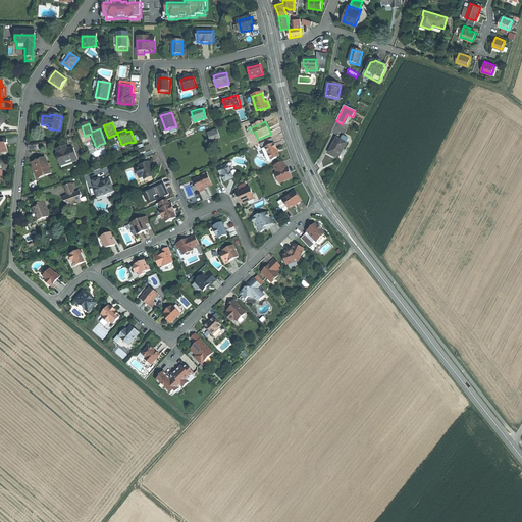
[(217,131),(208,134),(210,141),(220,137),(217,131)]
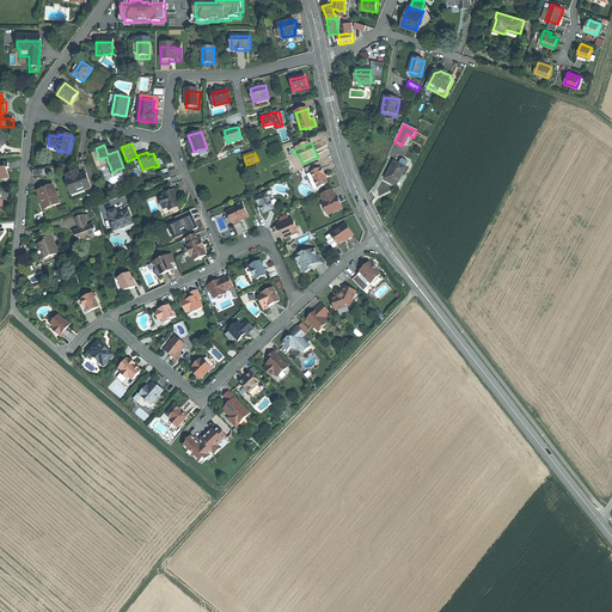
[(99,160),(96,161),(98,167),(106,164),(106,163),(108,161),(106,157),(99,160)]
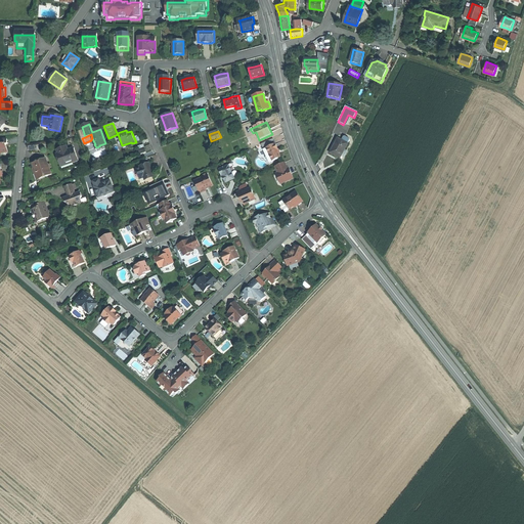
[(341,140),(337,138),(330,153),(335,156),(340,159),(348,143),(341,140)]
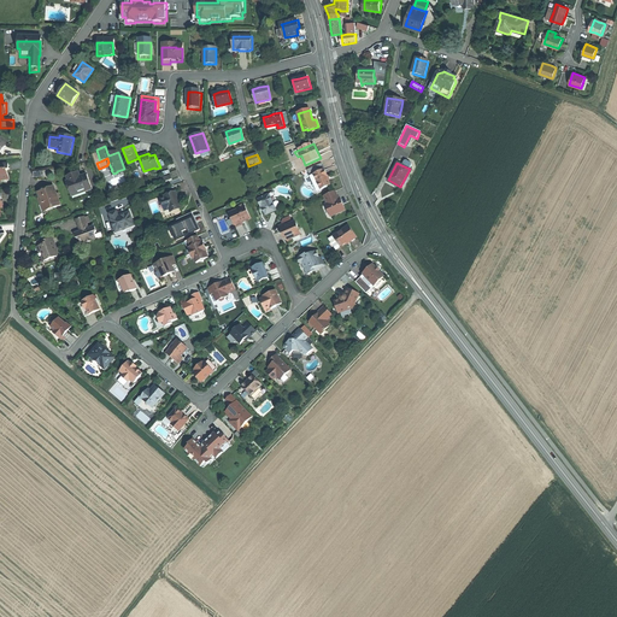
[(325,170),(315,175),(321,191),(330,186),(329,181),(328,176),(325,170)]
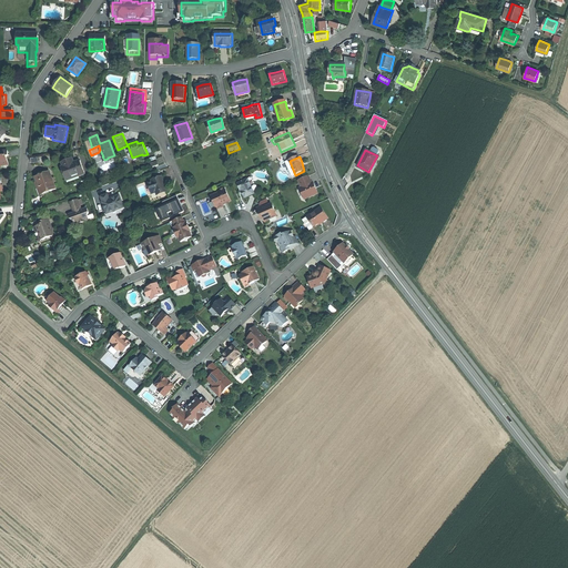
[(72,159),(62,162),(64,166),(62,168),(67,182),(80,178),(80,176),(85,174),(81,161),(77,162),(74,163),(72,159)]
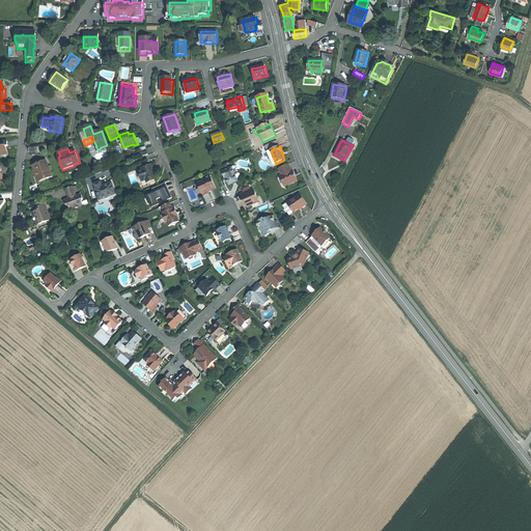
[(107,150),(95,155),(98,161),(110,156),(107,150)]
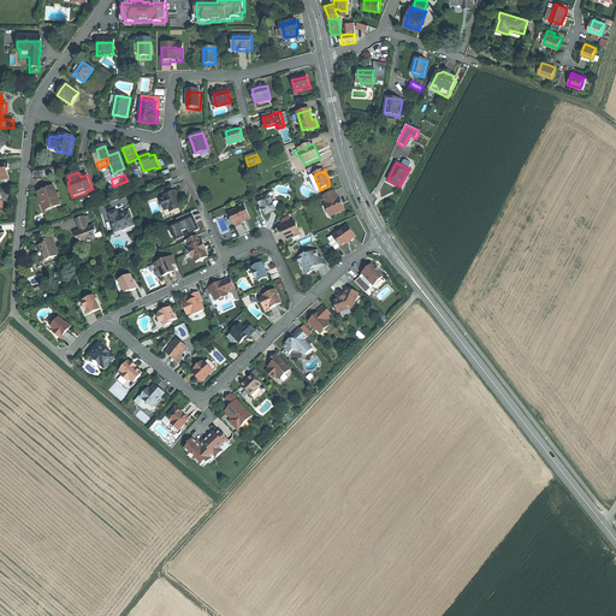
[(54,187),(39,193),(40,197),(43,205),(45,203),(47,211),(61,206),(54,187)]
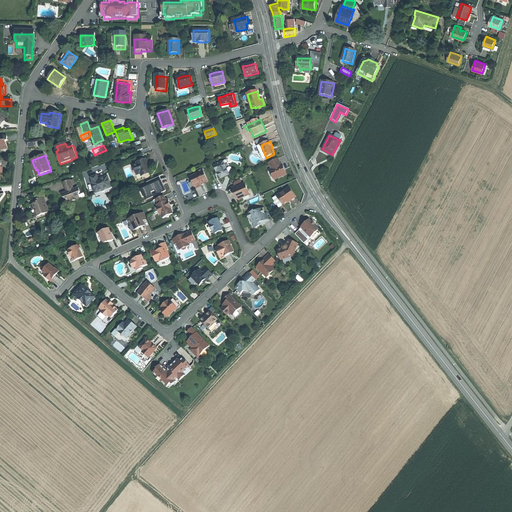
[(278,159),(269,163),(271,170),(270,171),(273,177),(277,179),(286,175),(284,170),(283,170),(281,165),(278,159)]
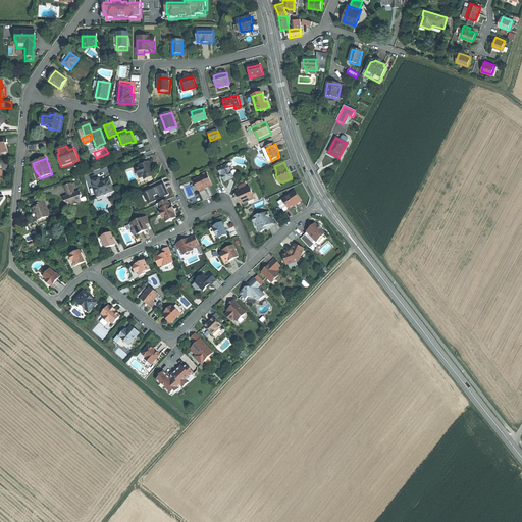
[(140,168),(136,169),(140,178),(143,176),(144,178),(153,175),(148,163),(144,165),(145,166),(140,168)]
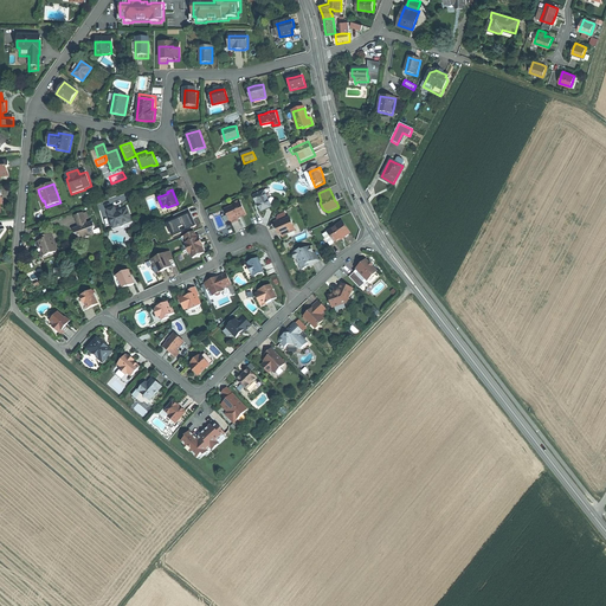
[(264,192),(253,197),(257,205),(258,205),(260,212),(266,210),(271,207),(264,192)]
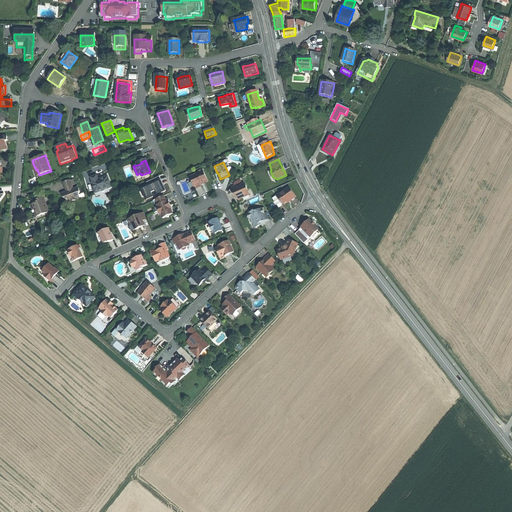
[(198,174),(192,176),(194,181),(192,182),(195,189),(201,186),(200,184),(203,183),(208,181),(202,169),(197,172),(198,174)]
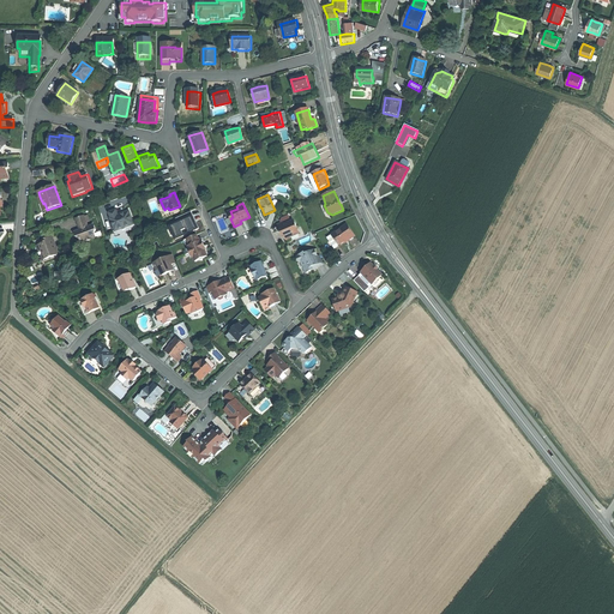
[(115,211),(109,214),(110,218),(109,218),(112,224),(114,223),(116,232),(134,224),(128,211),(122,214),(118,216),(115,211)]
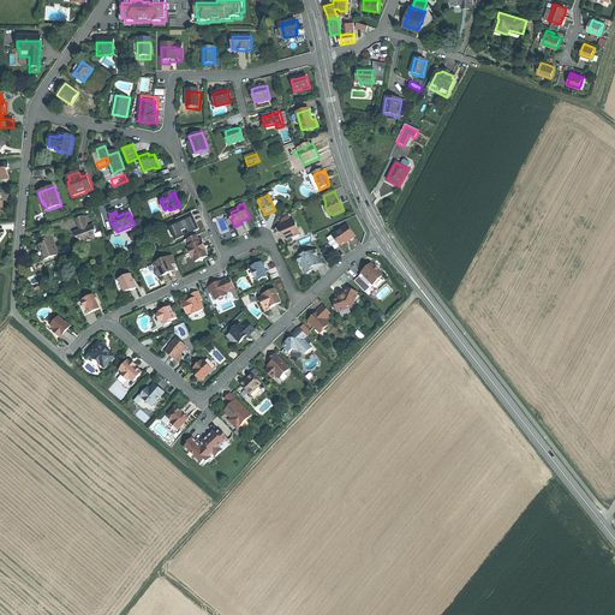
[(84,218),(76,220),(78,226),(79,231),(75,232),(77,238),(81,239),(82,244),(87,243),(85,242),(87,240),(88,239),(89,239),(90,240),(96,239),(94,234),(96,232),(94,226),(88,227),(84,218)]
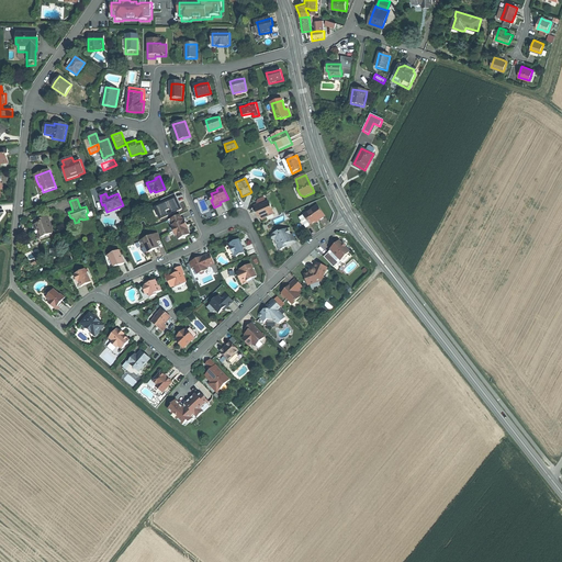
[(259,204),(254,206),(256,212),(258,211),(259,216),(261,221),(265,220),(266,217),(272,215),(270,210),(271,210),(269,202),(266,203),(260,206),(259,204)]
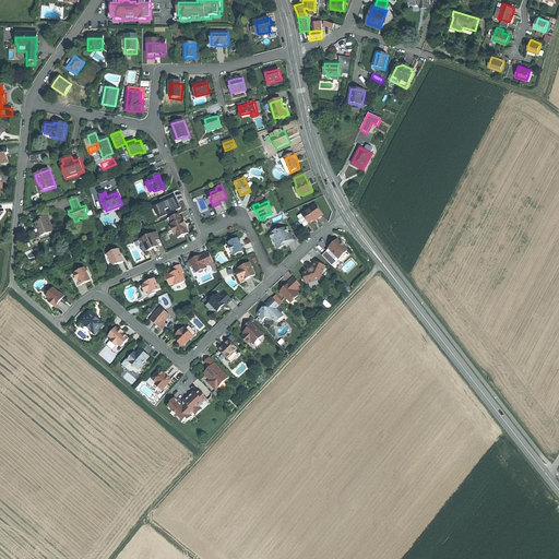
[(314,205),(301,214),(308,225),(313,221),(317,218),(318,219),(322,216),(314,205)]
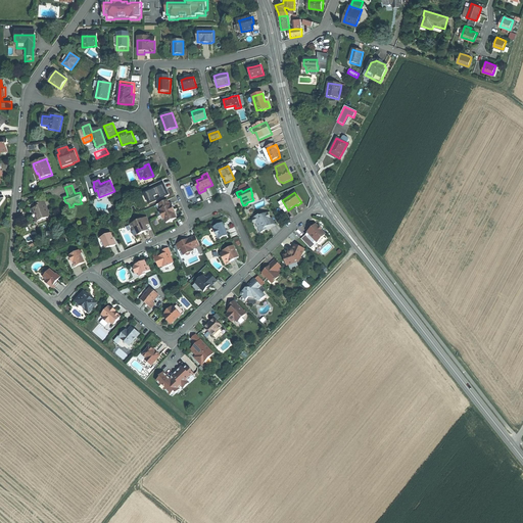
[(169,205),(167,200),(159,203),(161,209),(169,205)]
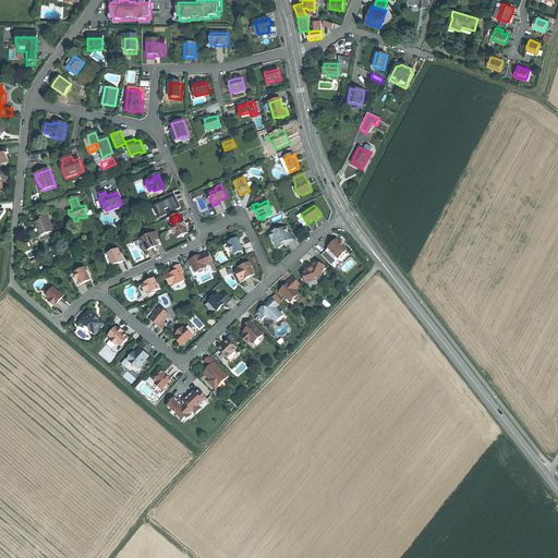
[(38,225),(34,226),(35,229),(36,231),(38,230),(40,231),(38,233),(39,237),(53,231),(47,216),(43,218),(44,221),(43,225),(40,223),(38,225)]
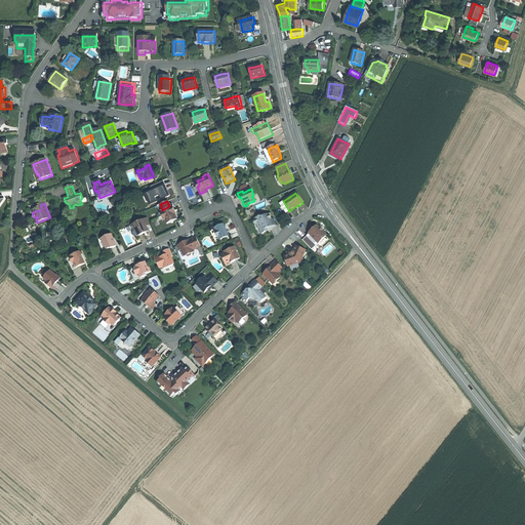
[(160,212),(162,216),(173,211),(174,210),(172,205),(169,206),(162,210),(161,210),(160,212)]
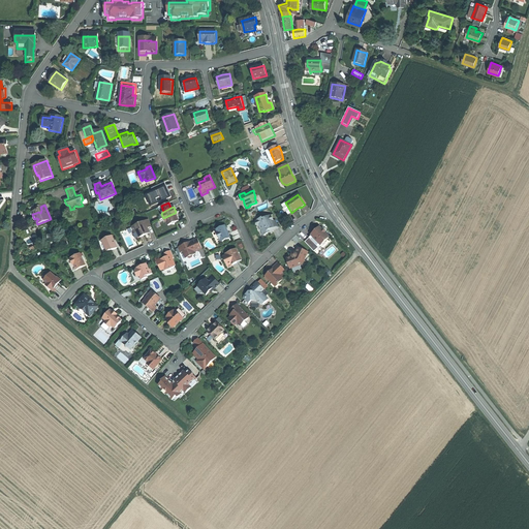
[(175,213),(163,218),(165,222),(166,222),(167,225),(170,224),(174,224),(176,222),(178,221),(177,217),(175,213)]
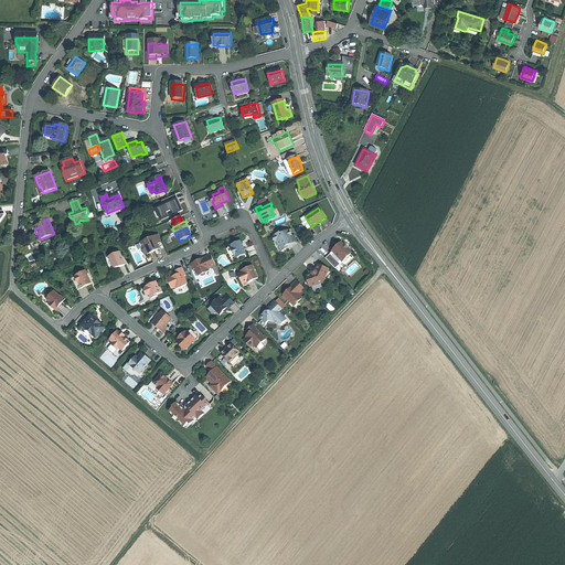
[(280,233),(273,236),(274,236),(273,237),(275,242),(276,243),(278,242),(279,246),(278,247),(280,253),(287,249),(287,248),(286,246),(290,245),(291,246),(297,244),(294,236),(292,236),(289,231),(280,234),(280,233)]
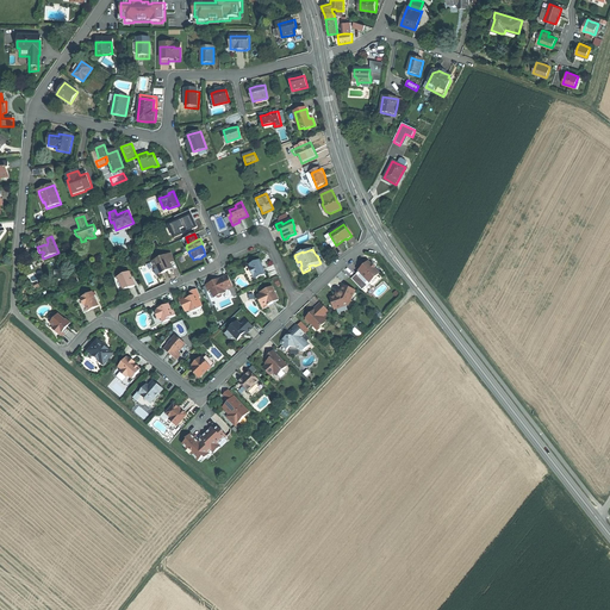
[(170,253),(151,261),(155,268),(157,267),(161,274),(167,271),(172,269),(169,263),(174,261),(170,253)]
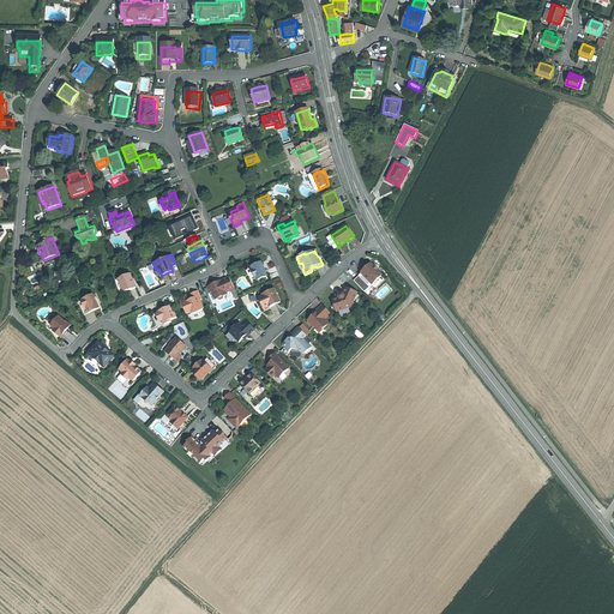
[(252,270),(251,270),(254,278),(256,278),(257,281),(268,277),(264,270),(262,263),(251,268),(252,270)]
